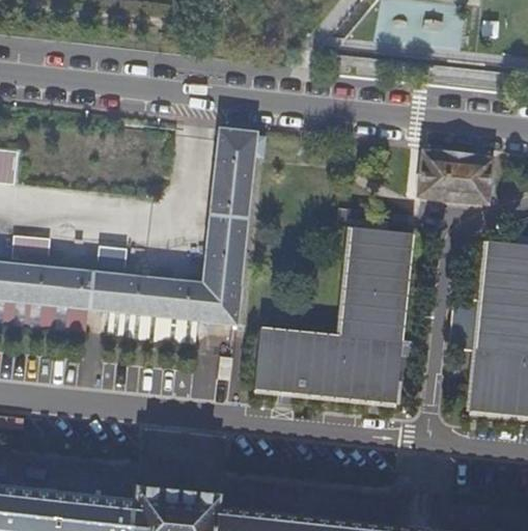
[(446,530),(421,529),(232,507),(218,505),(219,494),(131,483),(130,498),(0,483),(0,304),(238,330),(258,130),(215,126),(198,282),(0,260),(0,530),(446,530)]
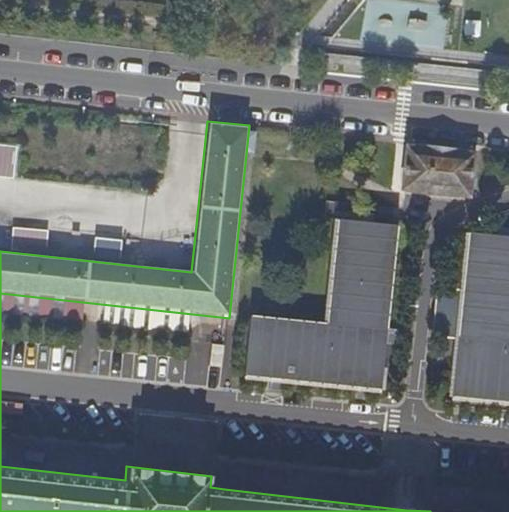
[(17,147),(0,145),(0,173),(14,175),(17,147)]
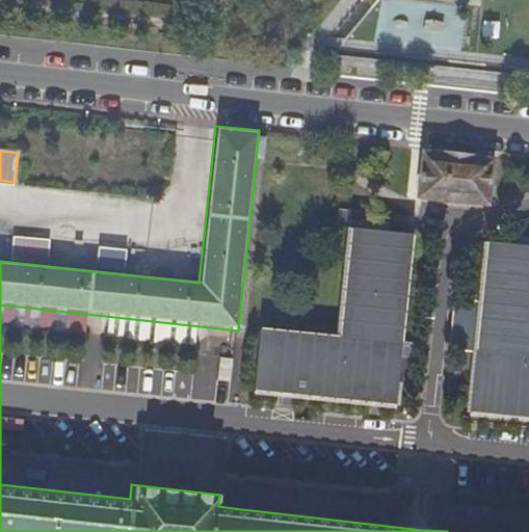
[(447,156),(426,154),(421,197),(490,205),(495,161),(475,159),(475,158),(447,155),(447,156)]
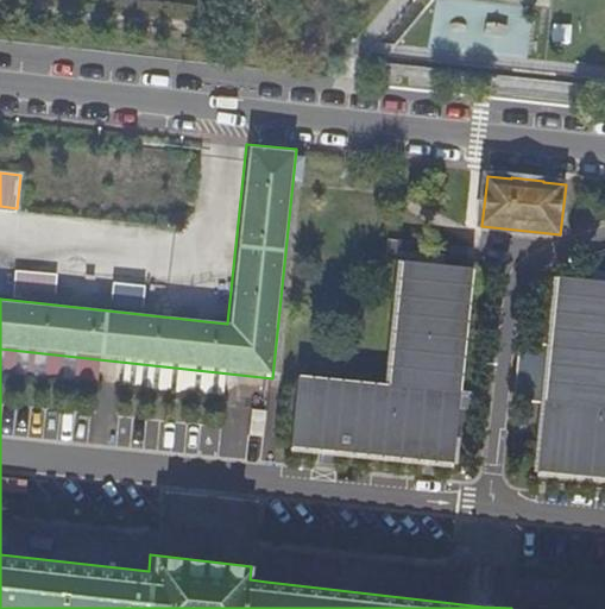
[(473,271),(402,263),(388,387),(297,377),(290,449),(323,453),(452,466),(454,445),(473,271)]
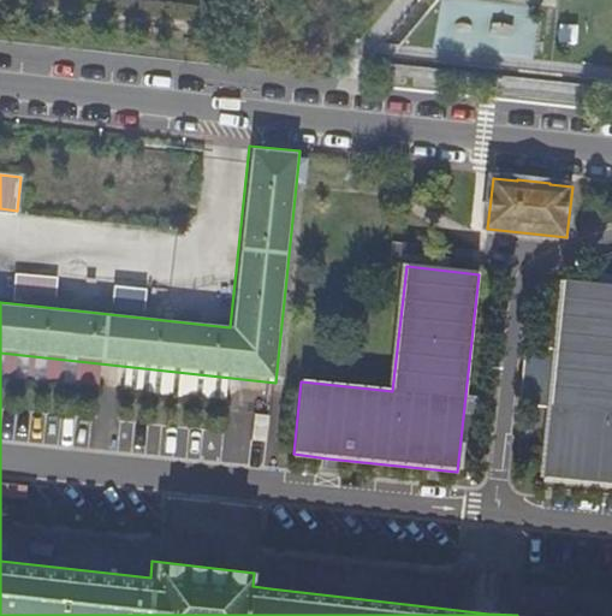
[(22,271),(21,300),(63,301),(64,272),(22,271)]
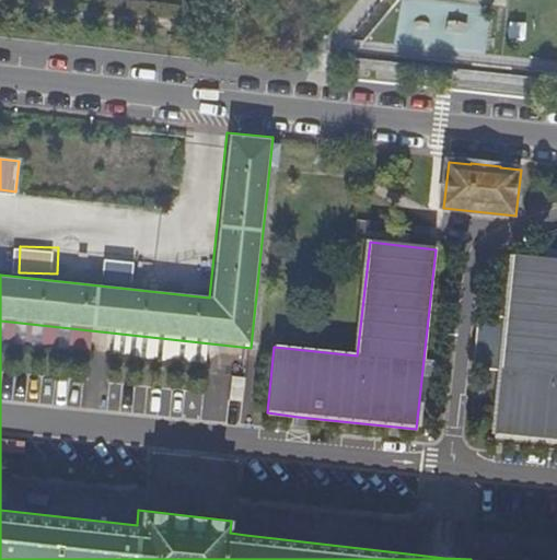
[(109,281),(138,282),(139,258),(111,257),(109,281)]
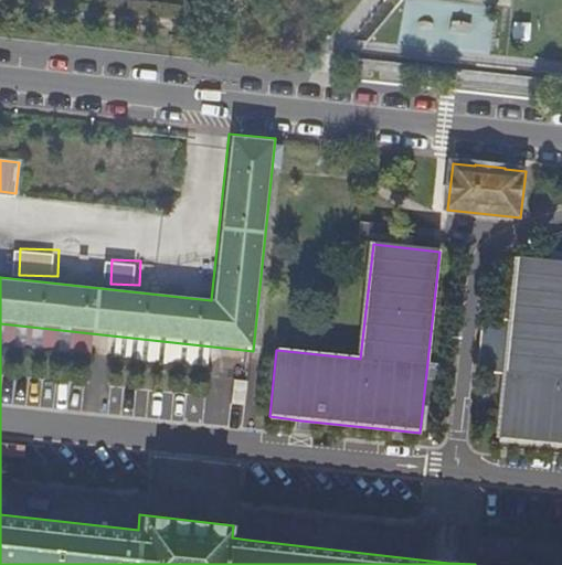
[(561,265),(519,260),(508,362),(499,441),(561,448),(561,265)]
